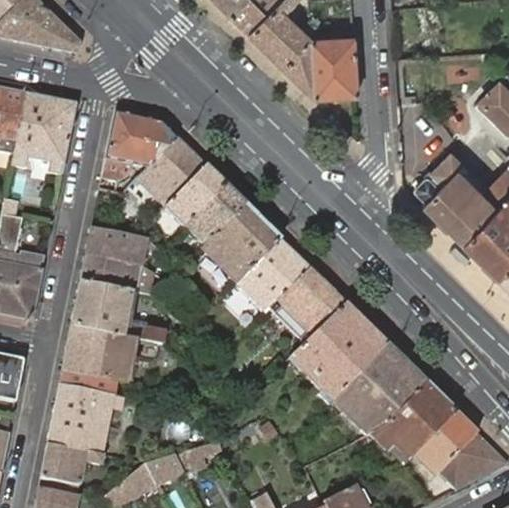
[(81,40),(40,0),(21,0),(0,22),(0,36),(78,52),(81,40)]
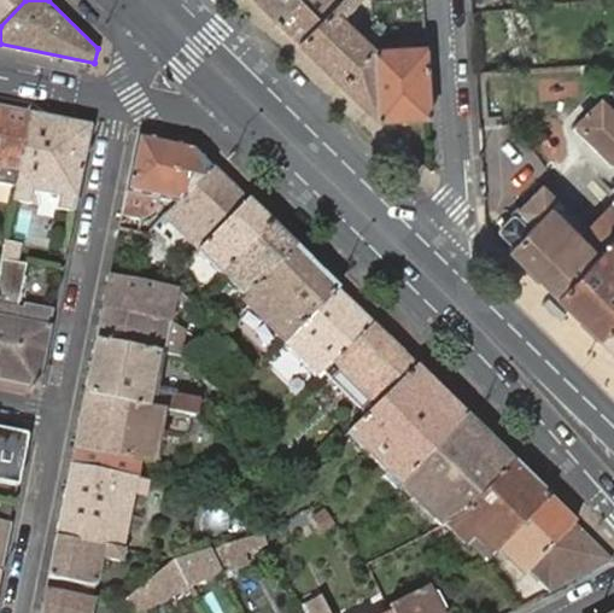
[(0,0),(0,27),(25,0),(0,0)]
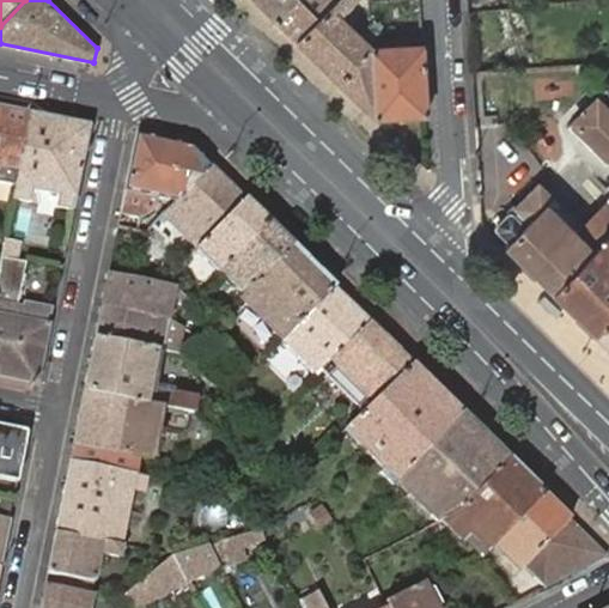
[(263,0),(280,17),(294,0),(263,0)]
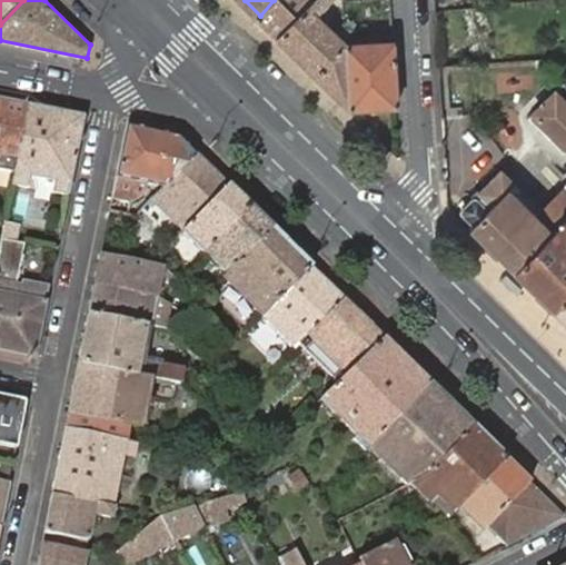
[(274,0),(260,16),(280,35),(313,0),(274,0)]
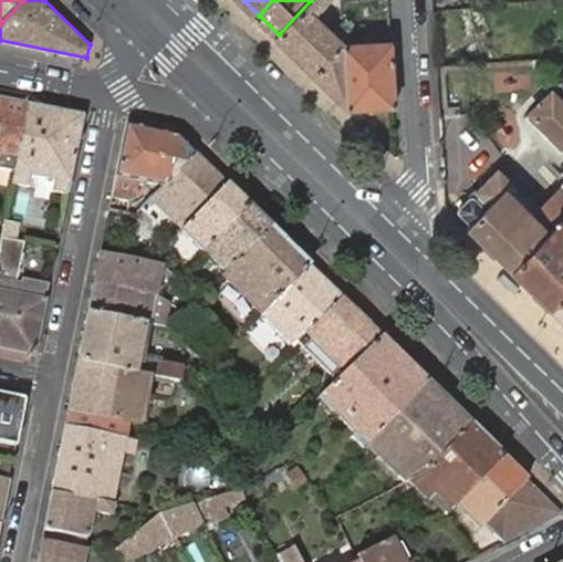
[(311,0),(279,34),(351,104),(347,40),(347,39),(318,11),(329,0),(311,0)]
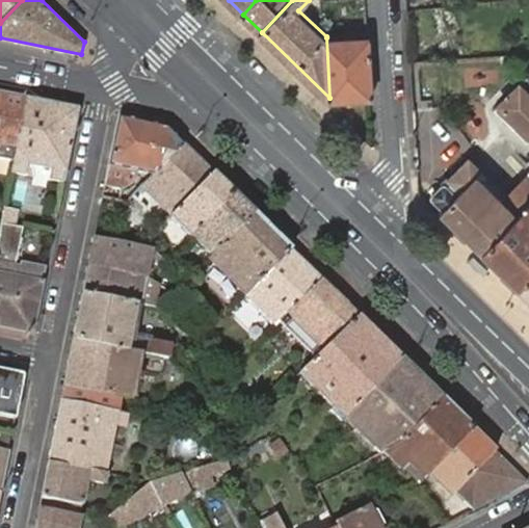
[(374,96),(370,35),(326,37),(329,98),(374,96)]
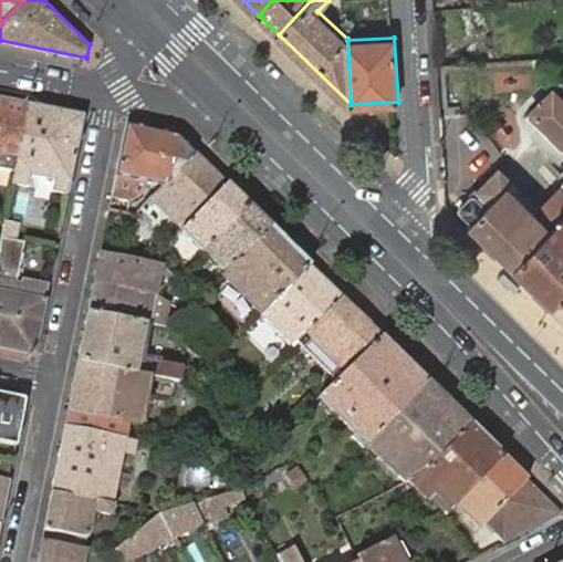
[(562,96),(555,89),(534,110),(562,138),(562,96)]
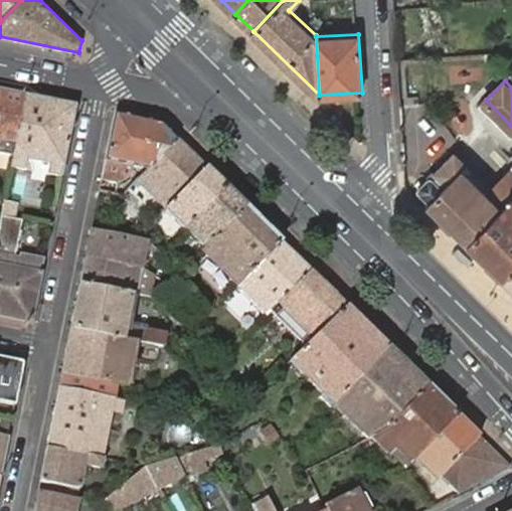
[(0,87),(0,150),(15,153),(28,93),(0,87)]
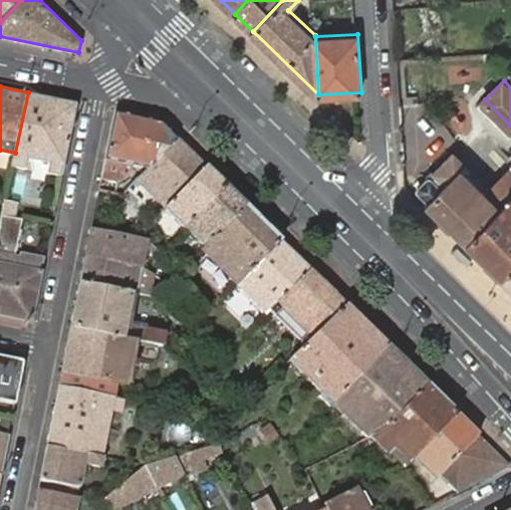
[(28,92),(15,153),(13,164),(27,167),(29,155),(50,160),(47,172),(62,175),(75,102),(28,92)]
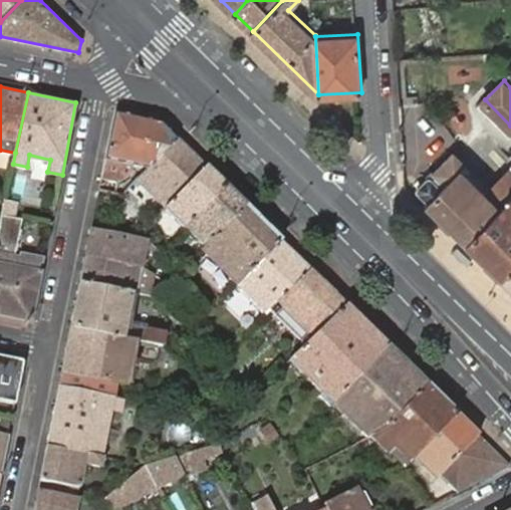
[(138,137),(142,115),(115,109),(101,181),(116,183),(117,179),(118,171),(132,173),(133,163),(134,161),(137,162),(143,157),(145,140),(138,137)]
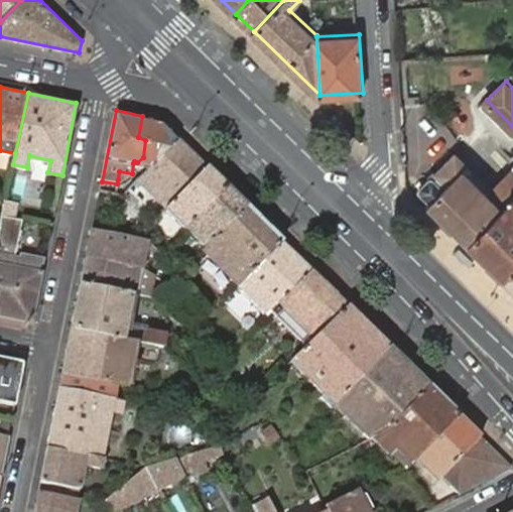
[(178,136),(162,120),(142,116),(138,137),(145,140),(143,157),(137,162),(150,165),(178,136)]
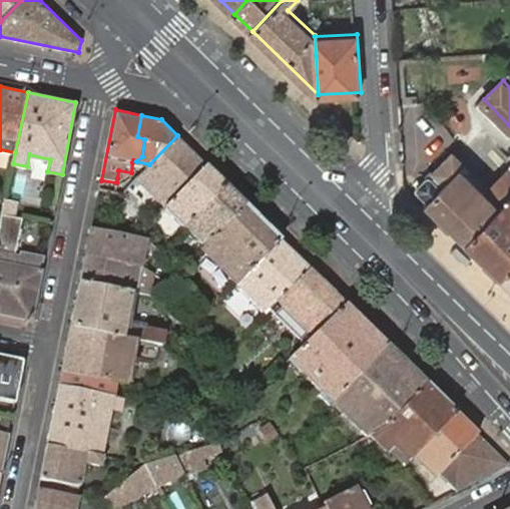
[(206,163),(177,135),(149,164),(130,184),(159,212),(165,206),(206,163)]
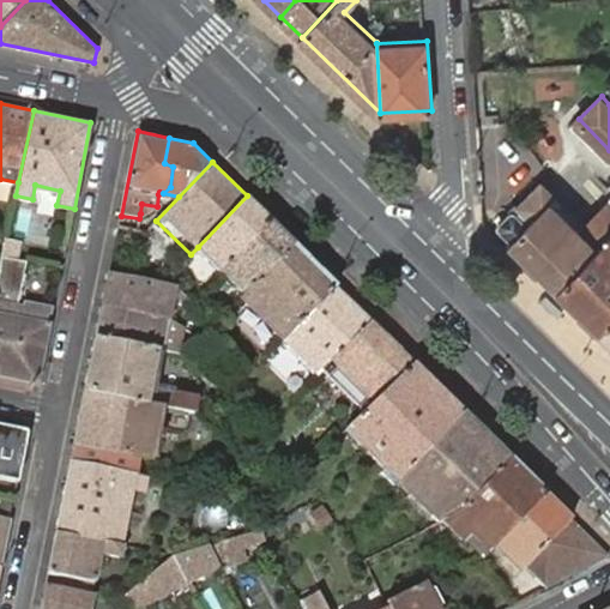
[(509,241),(557,289),(605,240),(609,235),(609,200),(589,223),(543,179),(501,222),(500,223),(501,224),(514,237),(509,241)]
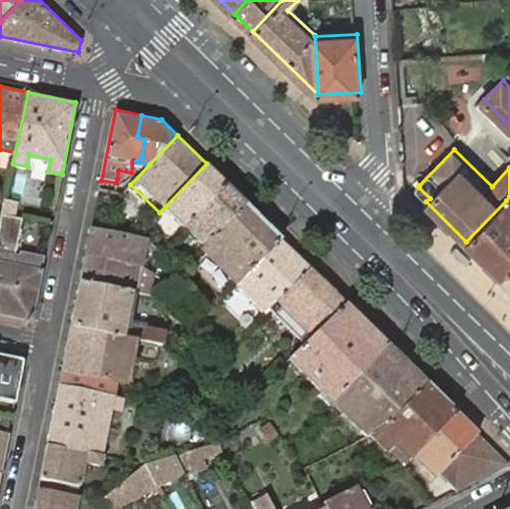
[(225,182),(206,163),(165,206),(185,225),(225,182)]
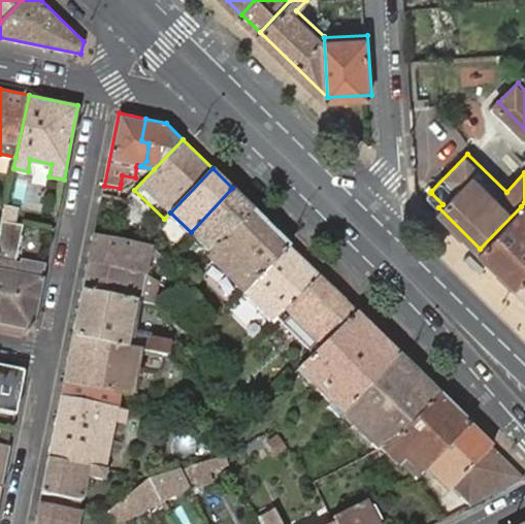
[(120,188),(135,177),(122,175),(121,184),(120,188)]
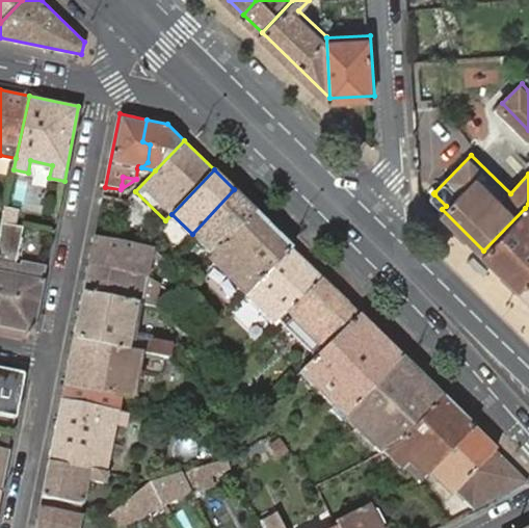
[(255,209),(234,189),(192,234),(214,253),(255,209)]
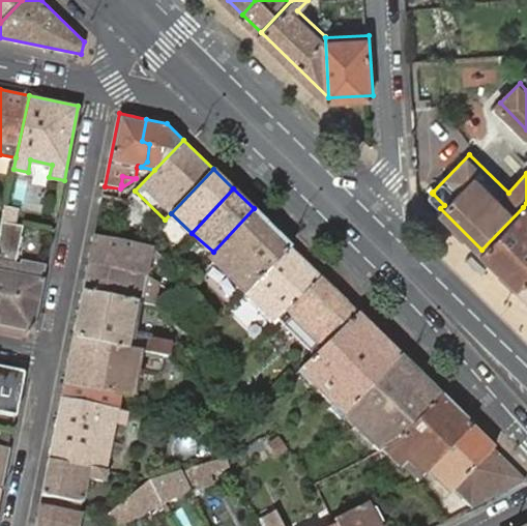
[(481,250),(519,286),(526,278),(526,203),(523,207),(481,250)]
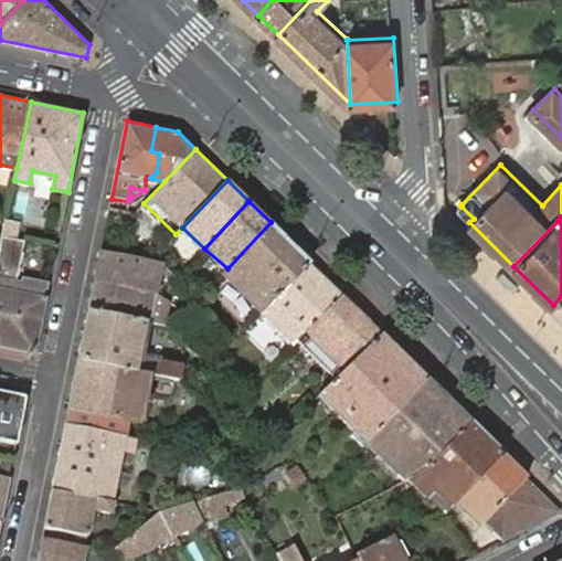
[(7,218),(3,233),(24,239),(29,239),(32,223),(7,218)]
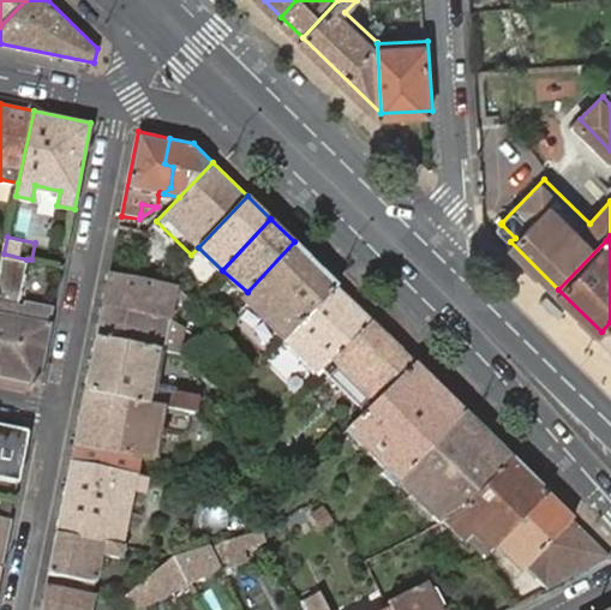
[(337,283),(294,241),(247,292),(243,295),(286,336),(337,283)]
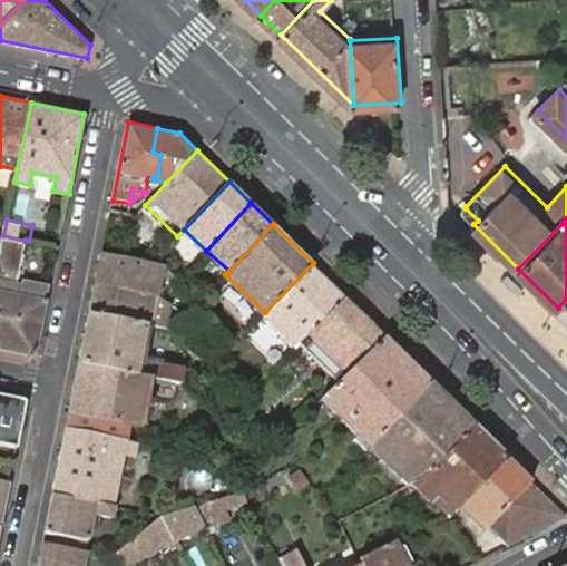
[(25,241),(3,235),(0,251),(0,347),(35,353),(39,349),(51,284),(18,277),(25,241)]
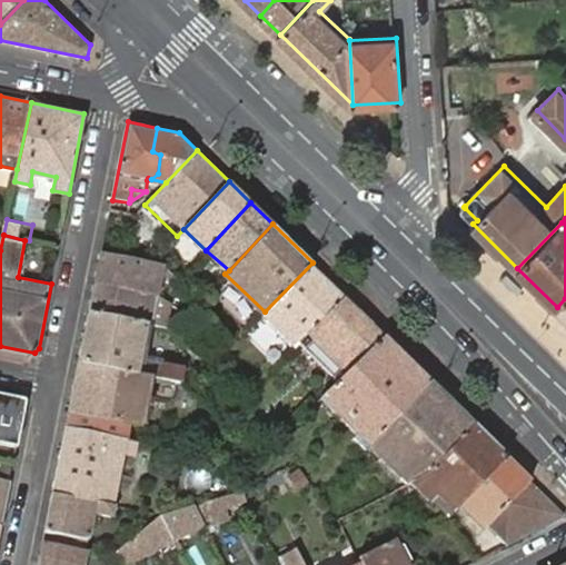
[(157,294),(164,263),(102,248),(96,281),(157,294)]
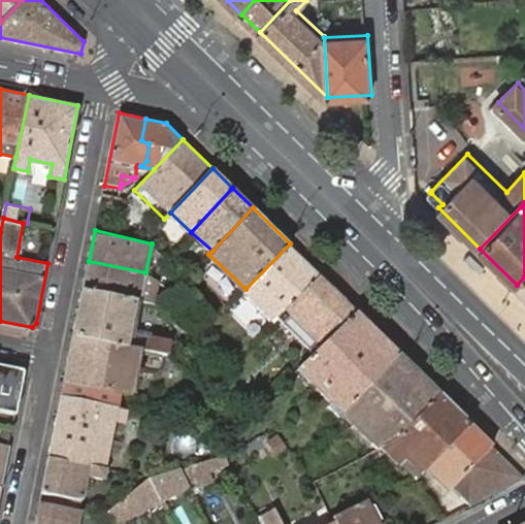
[(320,273),(290,243),(245,289),(275,318),(279,316),(320,273)]
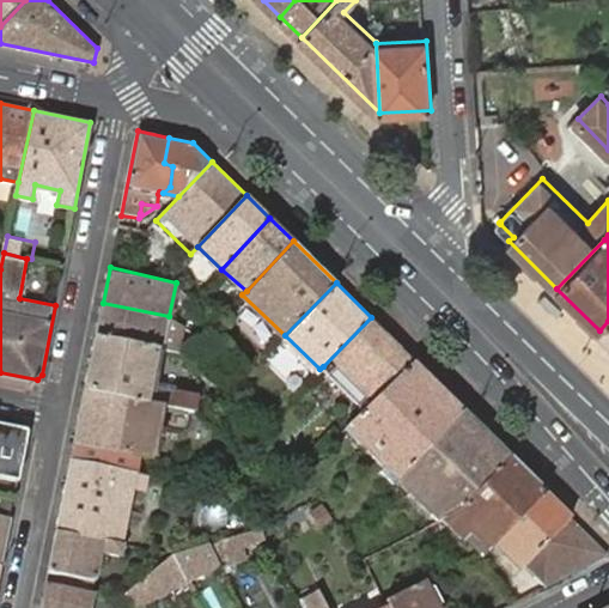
[(169,316),(103,303),(97,334),(160,347),(184,351),(189,326),(180,320),(169,316)]
